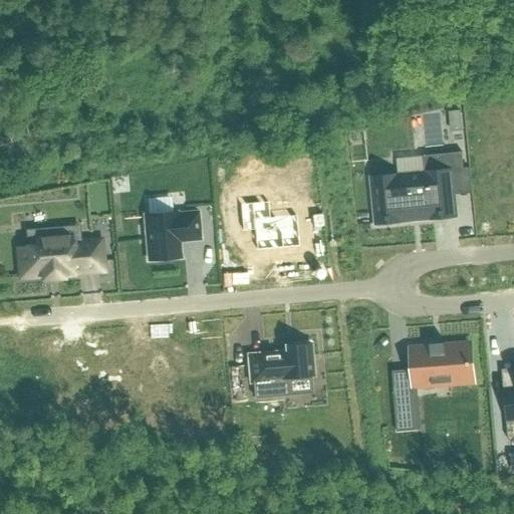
[(399,175),(370,178),(375,225),(404,223),(403,219),(429,216),(430,220),(458,218),(453,172),(464,170),(463,153),(424,157),(425,172),(426,176),(400,179),(399,175)]
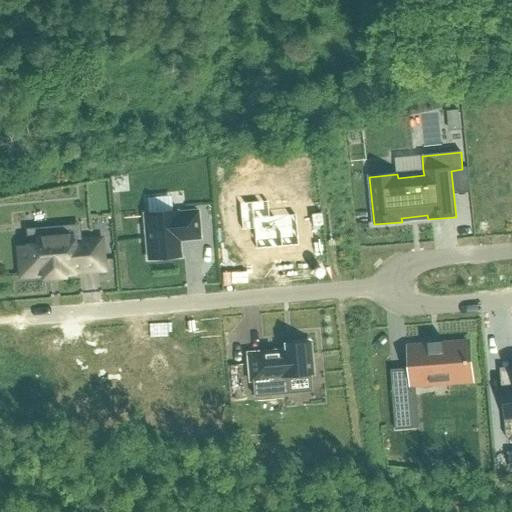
[(267,201),(238,203),(241,231),(253,230),(254,251),(256,250),(296,246),(296,247),(298,247),(295,214),(294,214),(293,215),(291,200),(267,202),(267,201)]
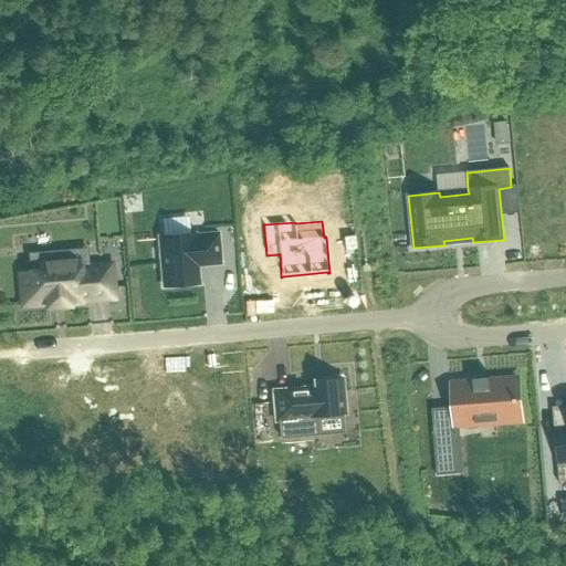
[(194,234),(159,238),(163,287),(198,284),(197,264),(203,264),(203,265),(220,264),(218,234),(194,237),(194,234)]
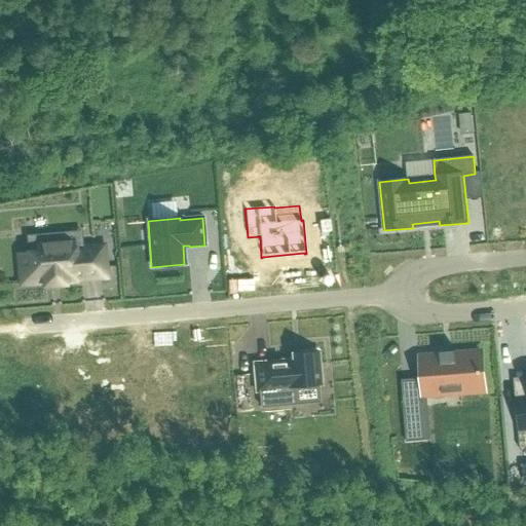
[(38,254),(20,255),(22,284),(44,282),(44,285),(72,283),(72,278),(104,276),(102,249),(72,251),(71,237),(36,240),(38,254)]
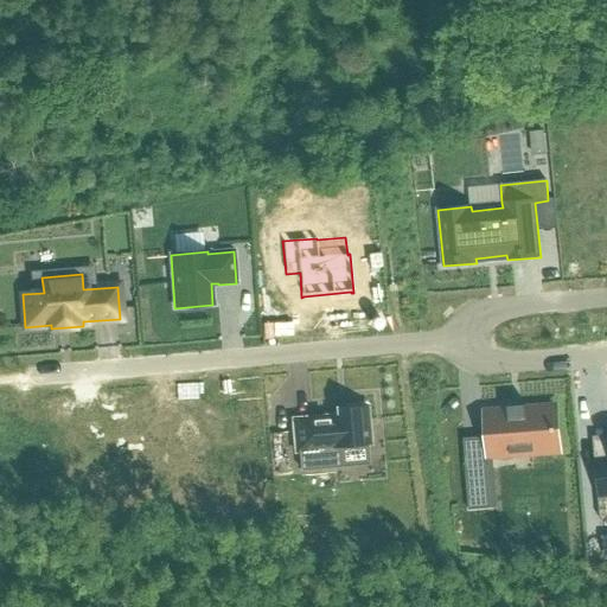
[(328,417),(293,420),(296,452),(299,452),(301,471),(340,467),(339,448),(369,446),(366,406),(337,408),(337,415),(328,416),(328,417)]
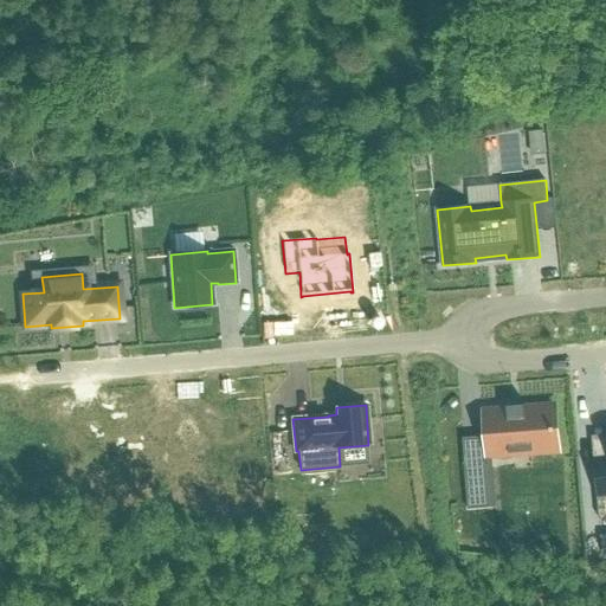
[(508,410),(487,412),(490,456),(511,455),(532,452),(558,451),(559,451),(556,429),(555,429),(554,406),(526,408),(526,405),(523,405),(524,407),(509,408),(509,406),(507,406),(508,410)]
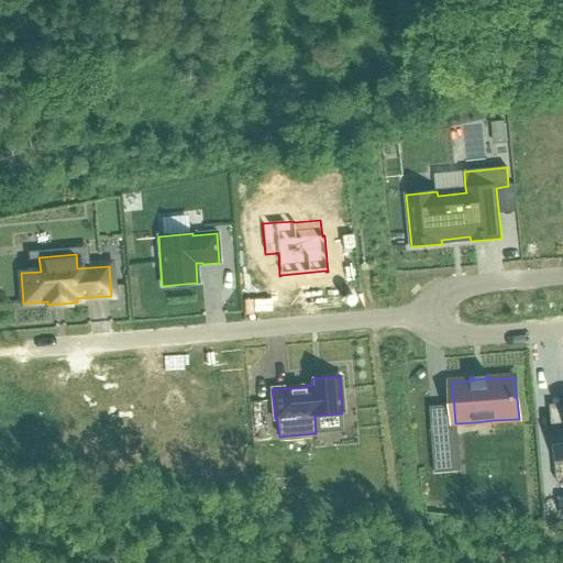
[(451,428),(432,430),(435,473),(454,472),(451,428)]
